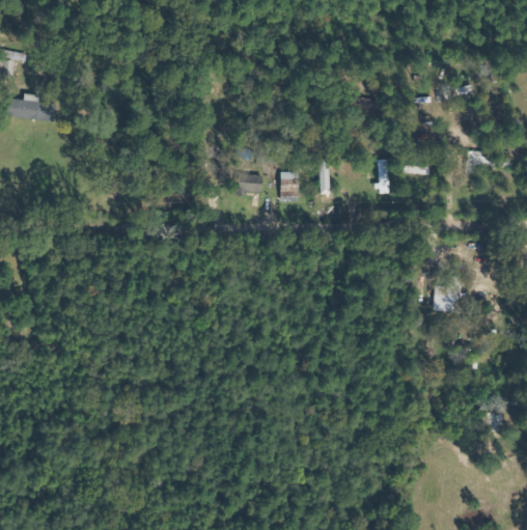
[(54,120),(55,103),(38,102),(38,94),(23,93),(23,100),(7,99),(6,117),(54,120)]
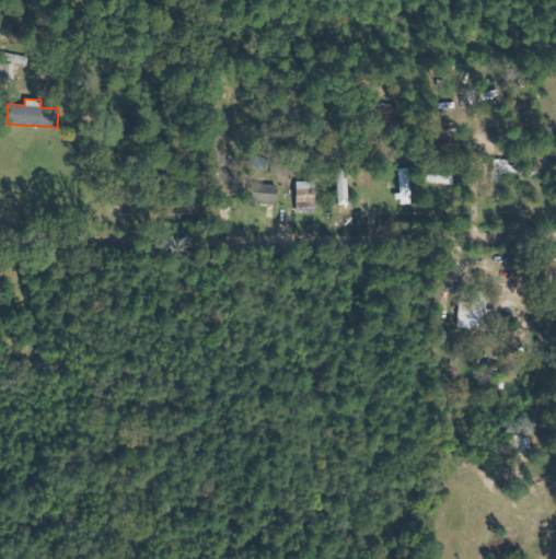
[(408,169),(398,169),(401,204),(409,204),(408,169)]
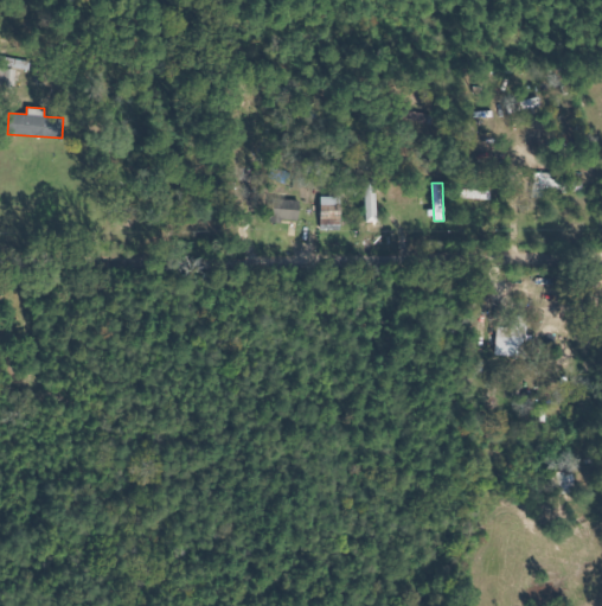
[(340,197),(320,196),(320,223),(339,223),(340,197)]
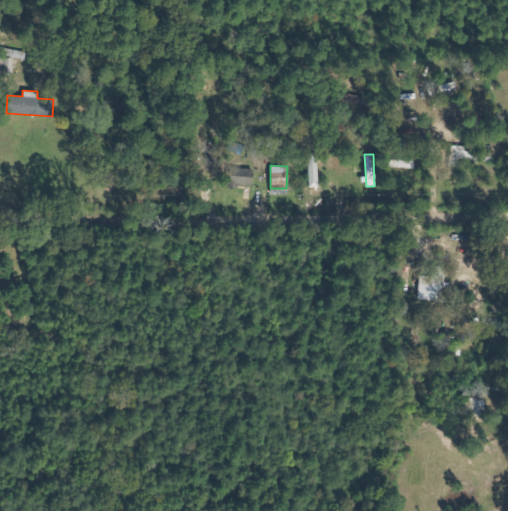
[(251,186),(252,168),(229,167),(228,185),(251,186)]
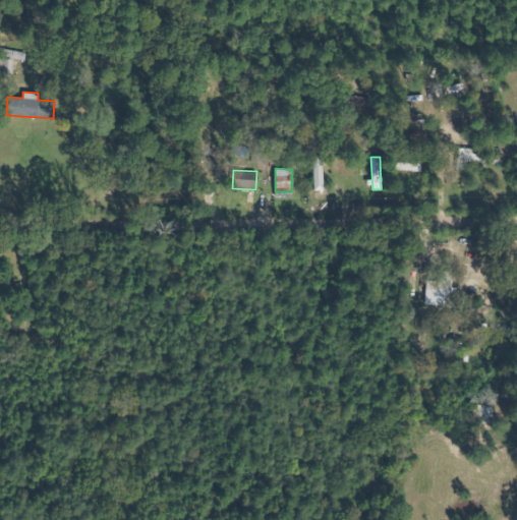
[(426,280),(425,304),(450,305),(451,293),(453,293),(454,272),(438,271),(437,280),(426,280)]
